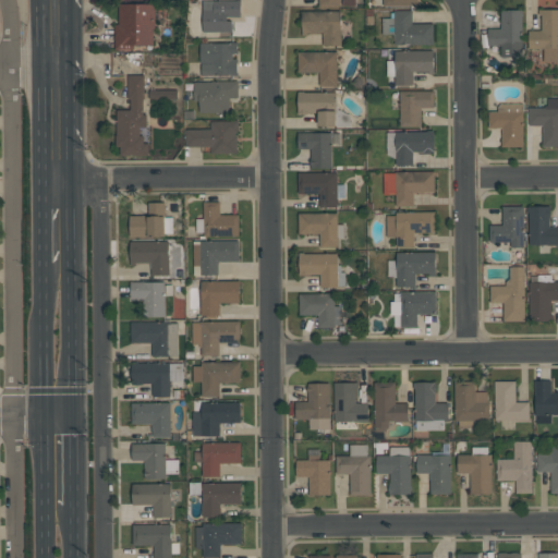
[(203,32),(203,0),(241,0),(241,16),(231,16),(231,15),(227,15),(227,21),(231,21),(231,31),(203,32)]
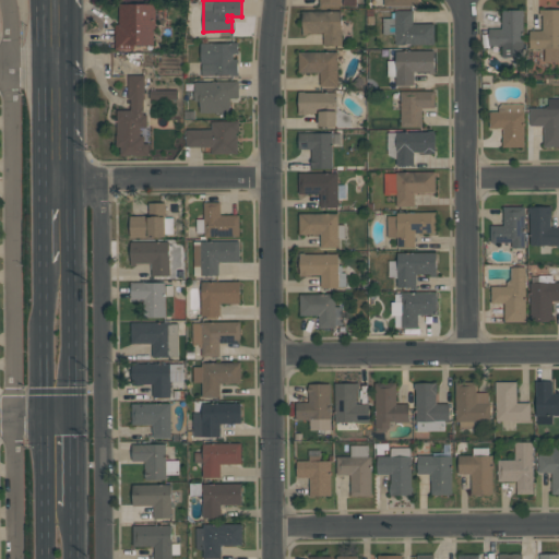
[(115,49),(115,24),(118,24),(118,3),(155,3),(155,28),(153,28),(153,45),(134,45),(134,49),(120,49),(115,49)]
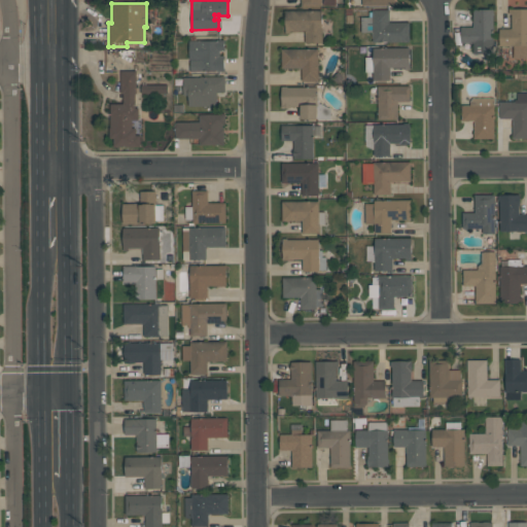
[(526,59),(514,59),(514,45),(498,46),(498,29),(511,29),(511,13),(507,13),(507,8),(526,8),(526,59)]
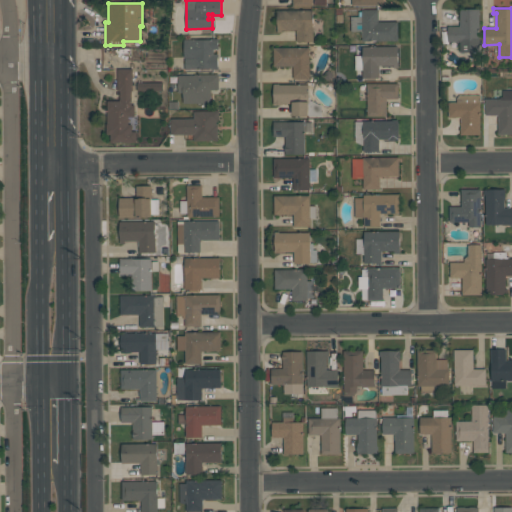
[(361,9),(378,9),(378,22),(397,21),(397,41),(361,41),(361,9)]
